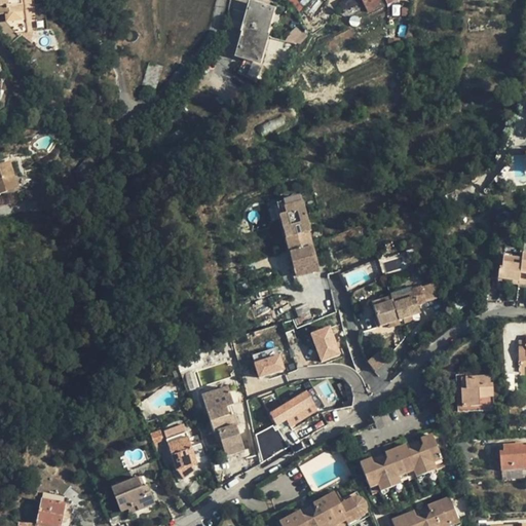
[(0,0),(0,13),(23,12),(22,0),(0,0)]
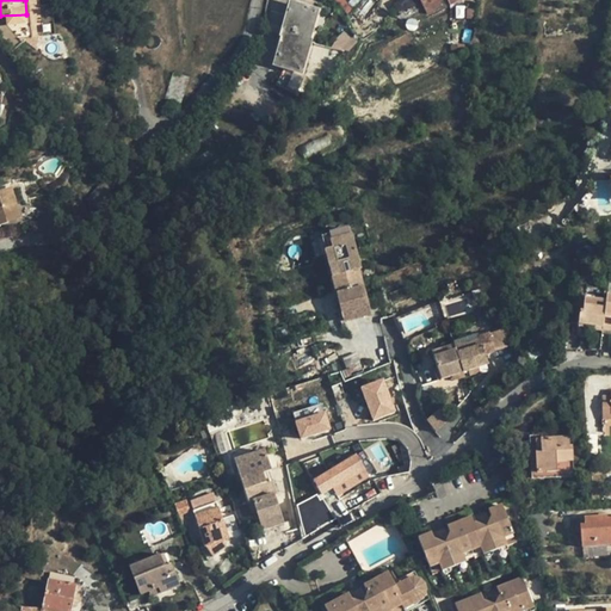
[(25,0),(26,14),(0,16),(0,22),(10,22),(32,20),(30,0),(25,0)]
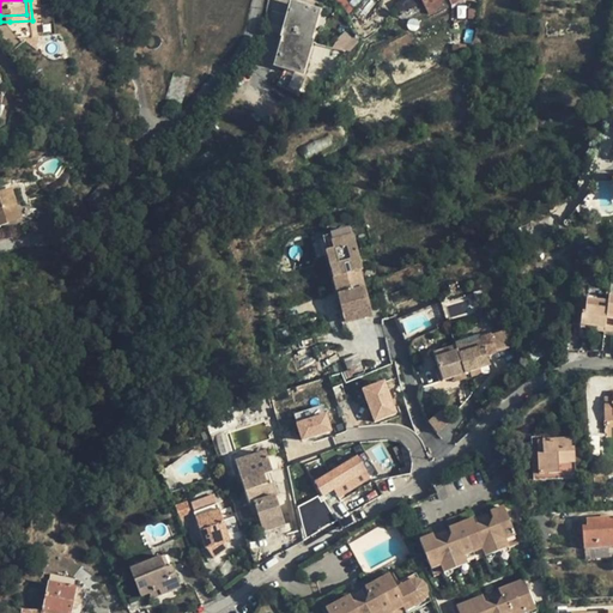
[(401,14),(424,4),(422,0),(402,0),(396,2),(401,14)]
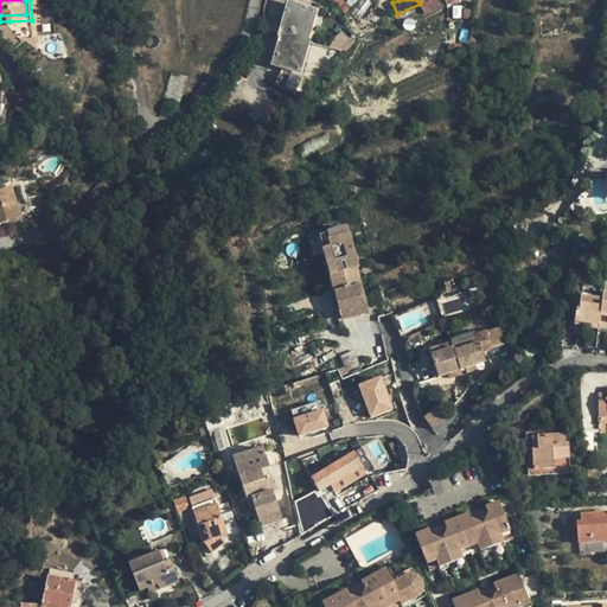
[(417,0),(420,4),(423,12),(430,8),(428,4),(436,0),(417,0)]
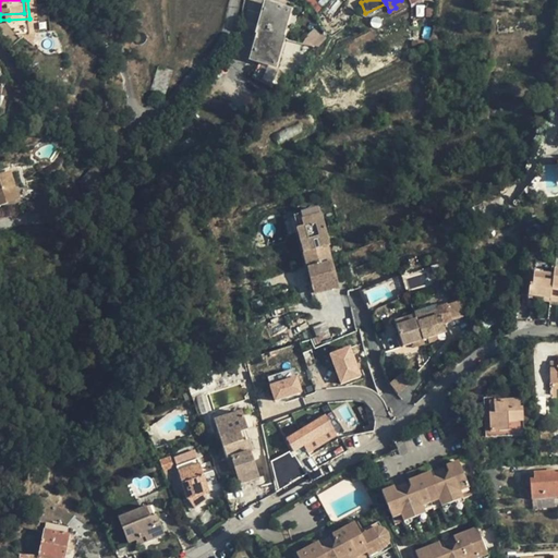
[(259,34),(252,60),(261,62),(278,67),(286,37),(283,37),(291,10),(290,10),(279,7),(266,2),(257,33),(259,34)]
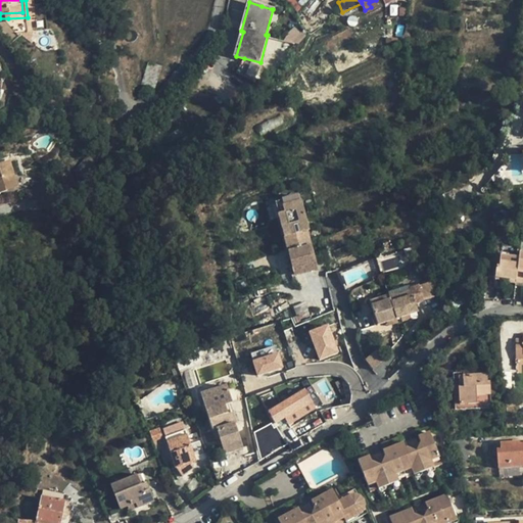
[(8,18),(22,34),(29,33),(28,17),(8,18)]
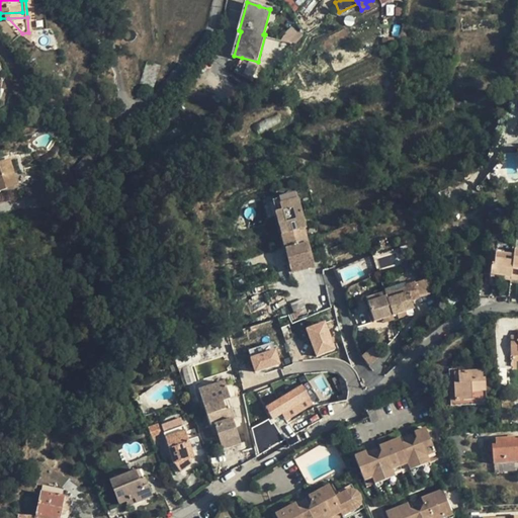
[(291,26),(282,37),(291,45),(300,34),(291,26)]
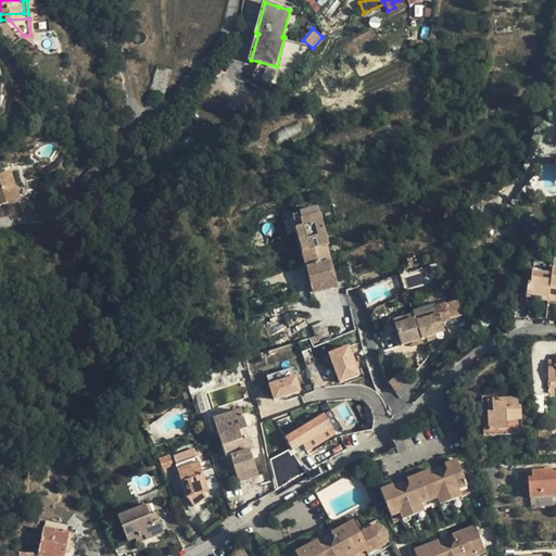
[(277,66),(260,62),(253,77),(270,85),(279,67),(277,66)]
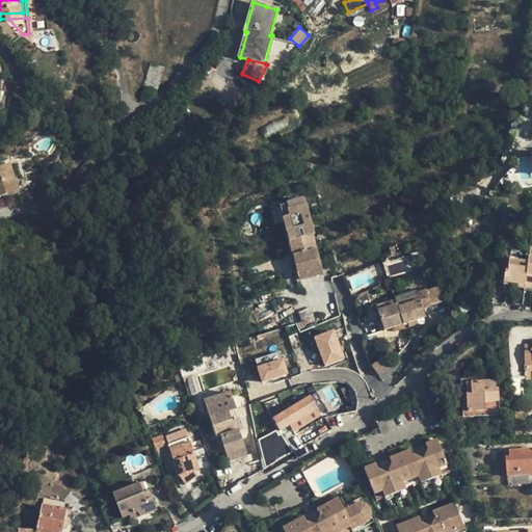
[(144,85),(158,89),(165,68),(152,62),(144,85)]
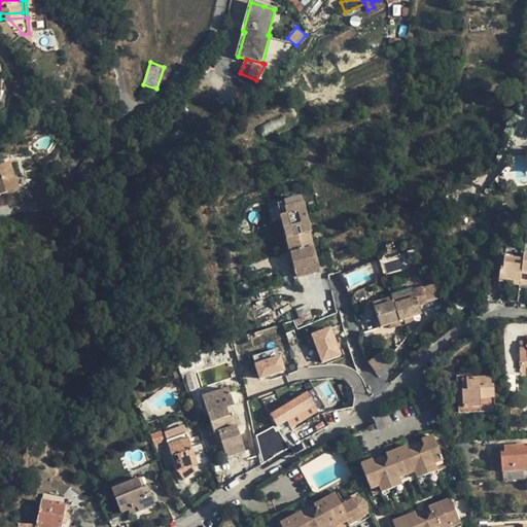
[(0,164),(0,195),(16,190),(8,162),(0,164)]
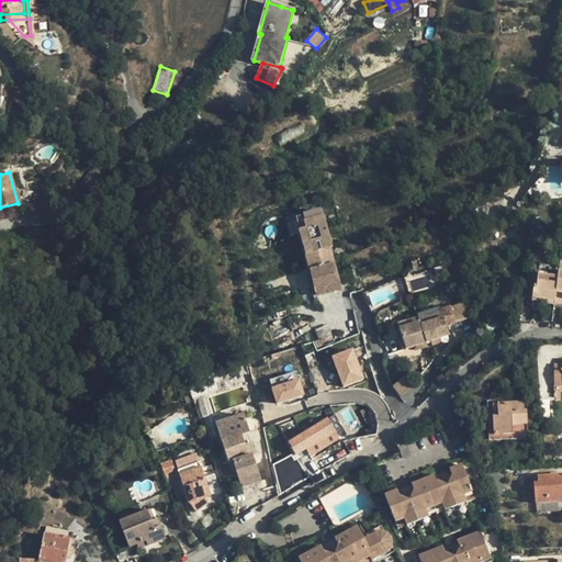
[(328,249),(319,211),(293,216),(312,295),(336,290),(326,249),(328,249)]
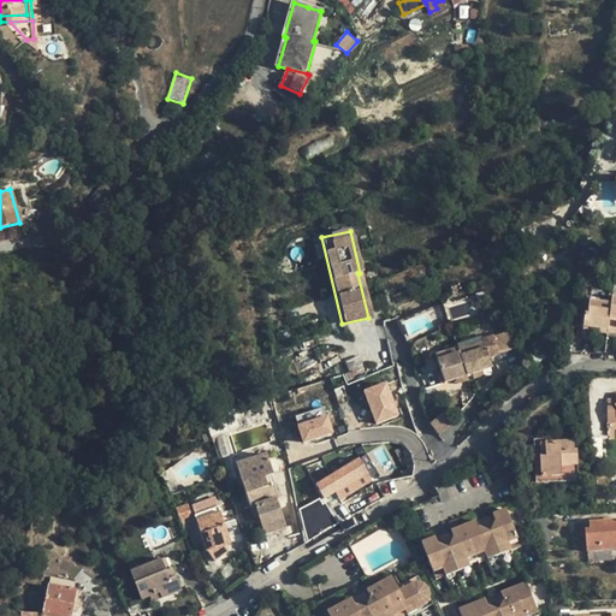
[(475,315),(474,297),(444,301),(446,319),(475,315)]
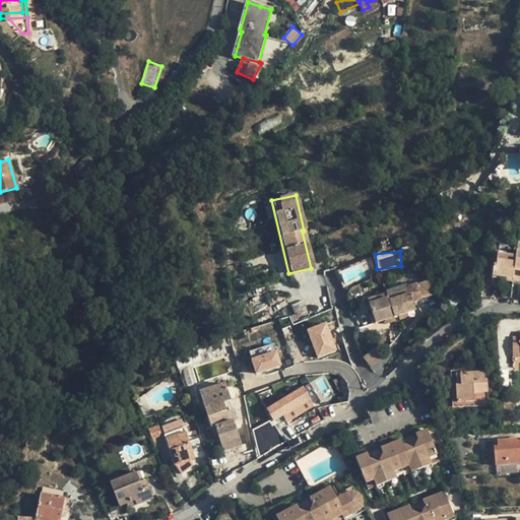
[(494,268),(493,282),(519,284),(519,253),(516,253),(516,258),(499,257),(498,268),(494,268)]
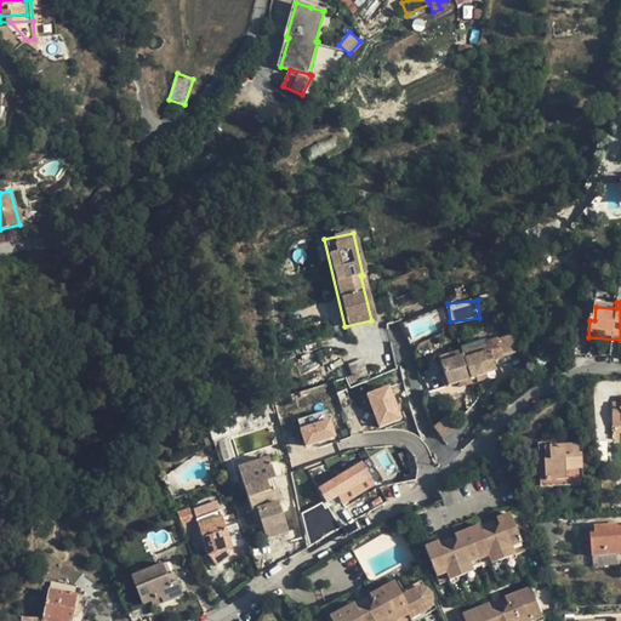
[(443,311),(434,314),(439,328),(448,325),(443,311)]
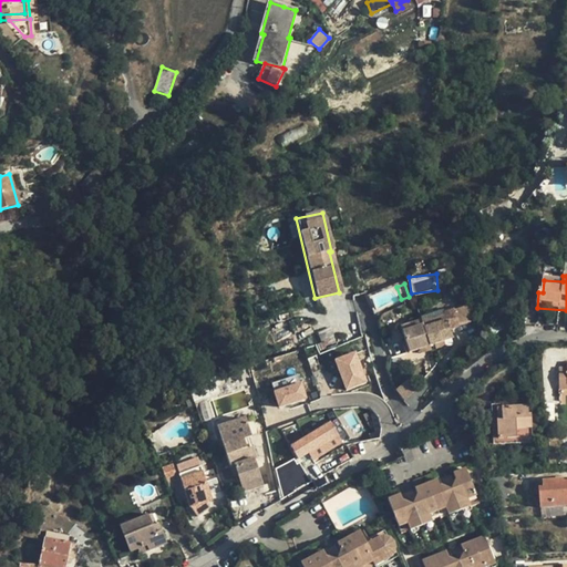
[(472,305),(454,310),(460,327),(478,320),(472,305)]
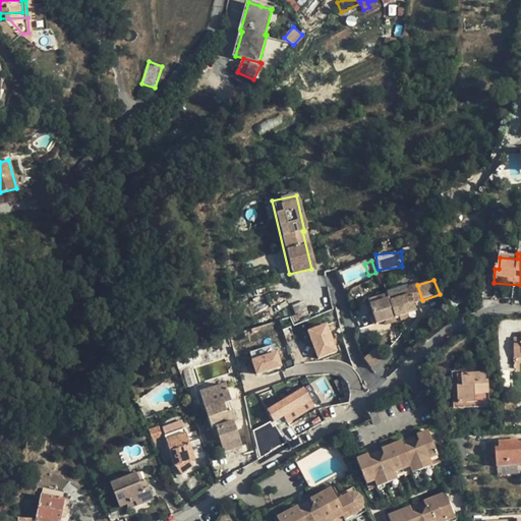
[(374,325),(377,333),(398,326),(395,319),(408,314),(416,311),(413,303),(422,300),(417,285),(409,288),(410,291),(389,298),(390,300),(381,303),(381,301),(370,304),(378,324),(374,325)]
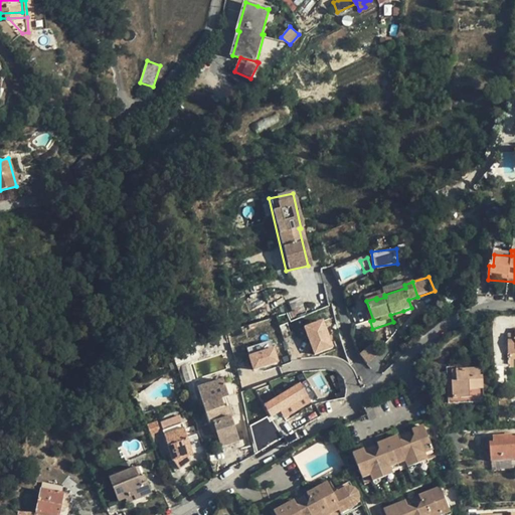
[(365,298),(366,301),(376,298),(376,300),(385,297),(384,295),(405,288),(404,285),(403,283),(382,290),(383,292),(365,298)]
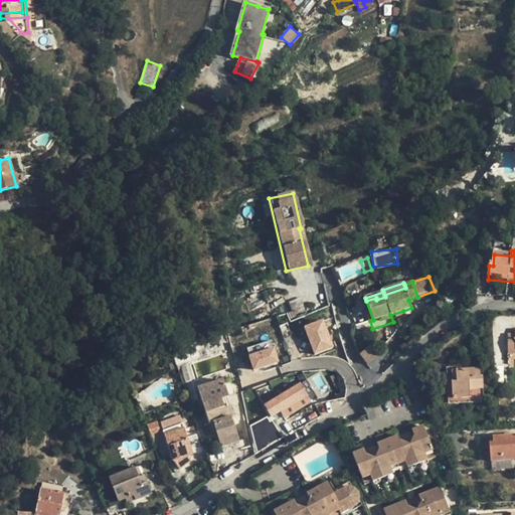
[(304,328),(315,355),(332,348),(322,321),(304,328)]
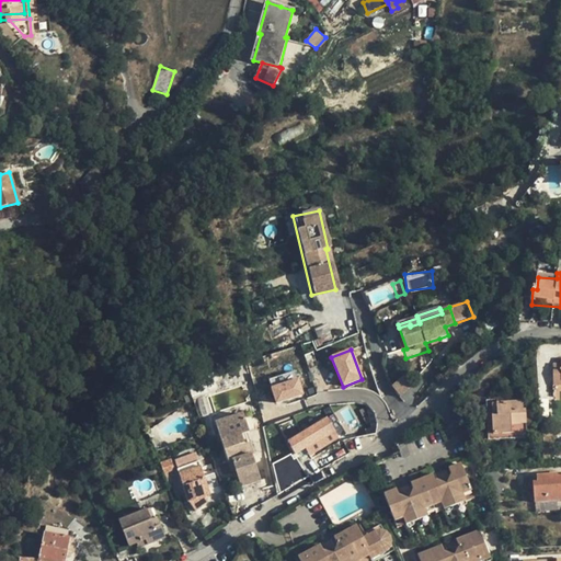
[(405,358),(403,350),(389,354),(388,363),(393,362),(405,358)]
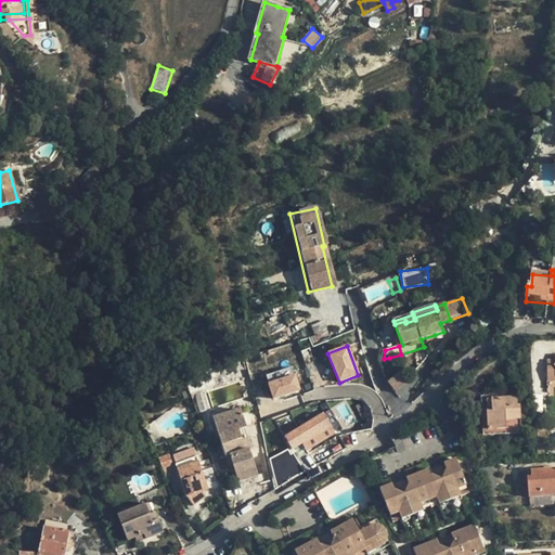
[(299,390),(292,368),(266,375),(273,399),(299,390)]
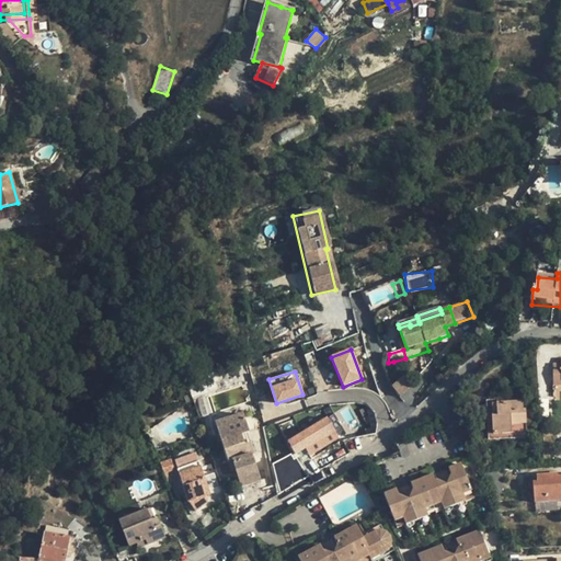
[(403,379),(392,389),(401,398),(411,388),(403,379)]
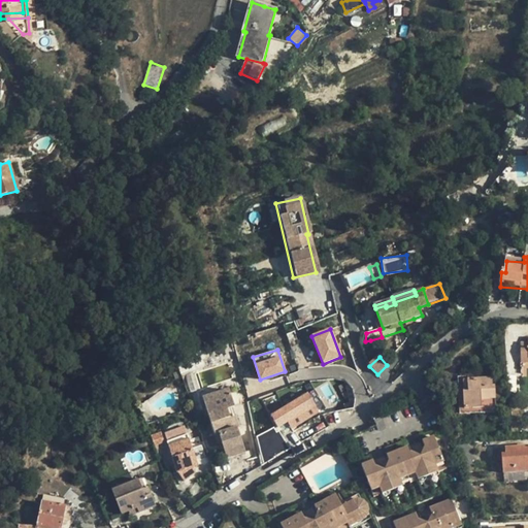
[(463,391),(464,408),(480,407),(481,413),(495,411),(494,398),(495,399),(495,397),(494,389),(494,385),(492,385),(491,378),(466,380),(467,391),(463,391)]
